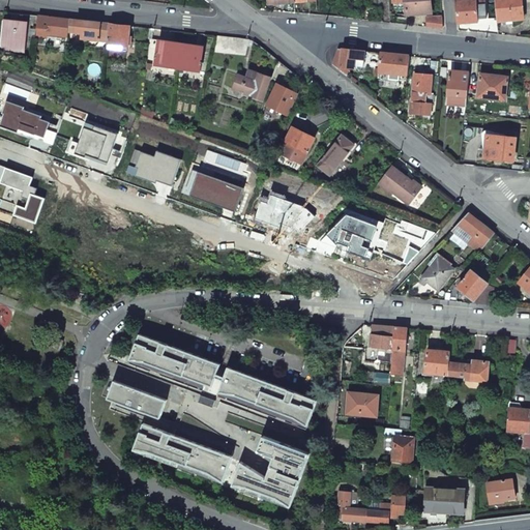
[(432,12),(431,0),(405,0),(407,15),(432,12)]
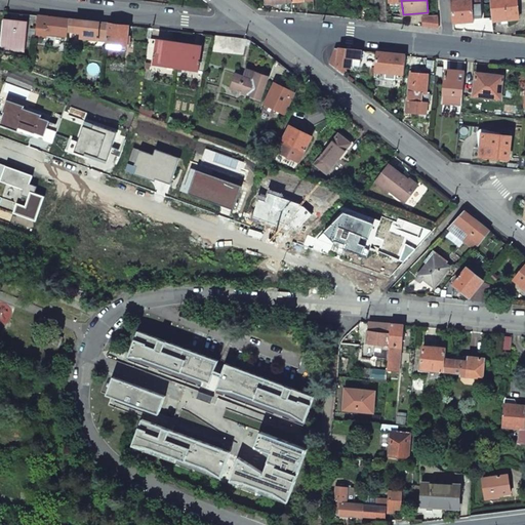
[(480,0),(454,0),(452,0),(454,24),(475,22),(474,19),(478,18),(482,18),(480,0)]
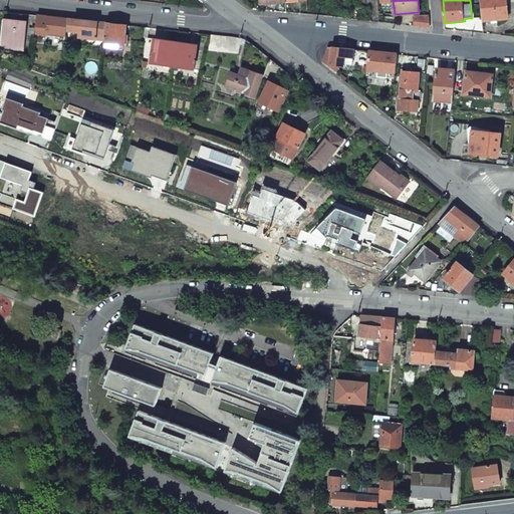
[(506,0),(480,0),(482,20),(495,19),(508,18),(506,0)]
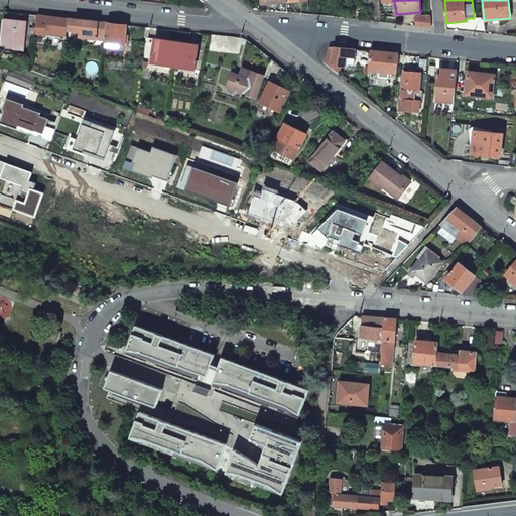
[(21,14),(5,12),(4,19),(1,47),(30,50),(31,37),(35,38),(36,34),(37,16),(21,14)]
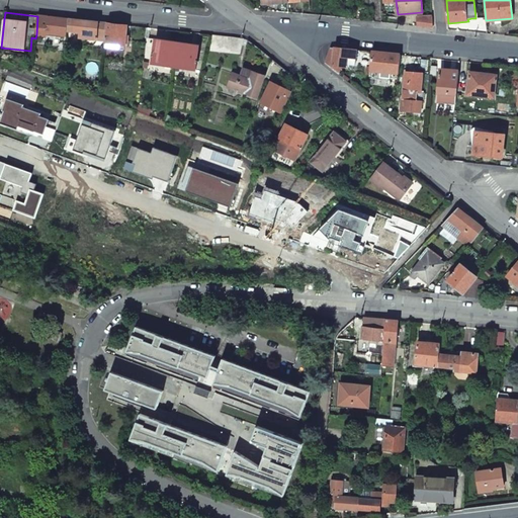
[(53,17),(37,16),(36,34),(61,37),(60,42),(66,44),(67,30),(68,19),(53,17)]
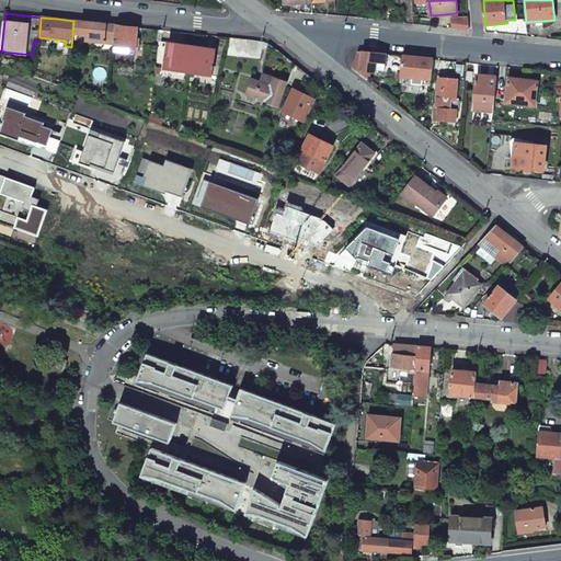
[(468,18),(453,18),(454,29),(467,31),(468,30),(469,29),(468,18)]
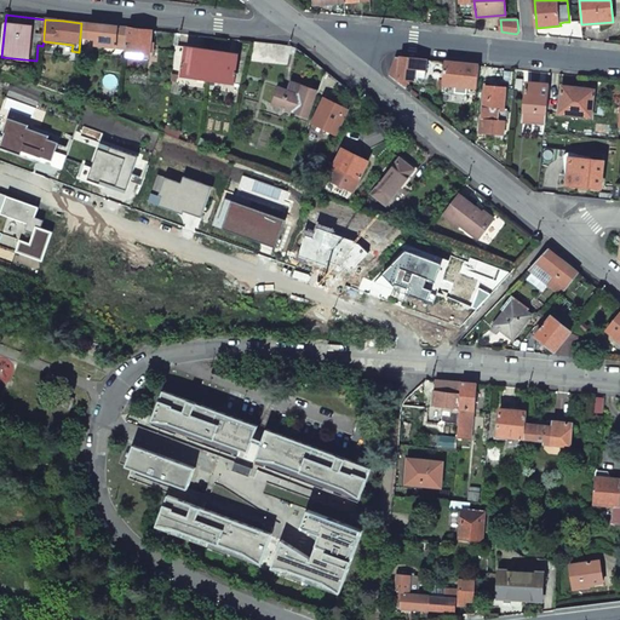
[(105,26),(81,23),(80,36),(97,39),(96,50),(103,50),(103,45),(126,47),(128,28),(105,26)]
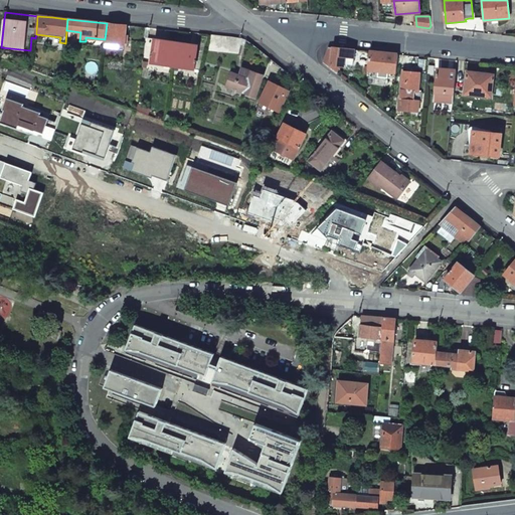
[(107,23),(105,39),(105,42),(121,44),(125,44),(126,35),(127,26),(107,23)]
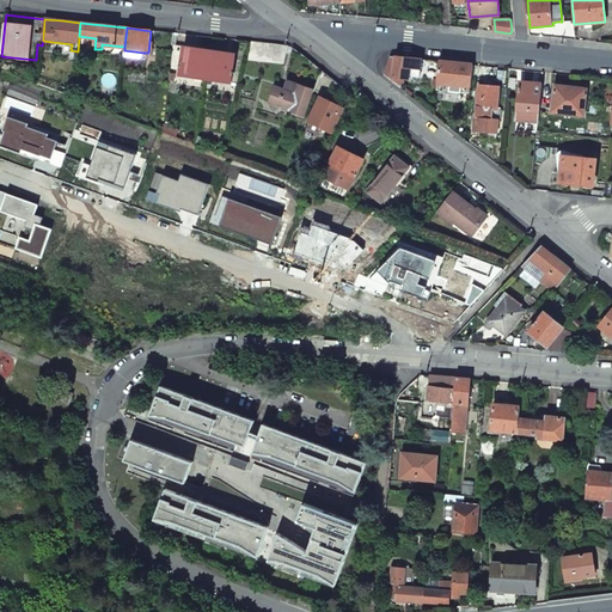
[(248,60),(285,65),(286,56),(288,47),(275,44),(251,42),(248,60)]
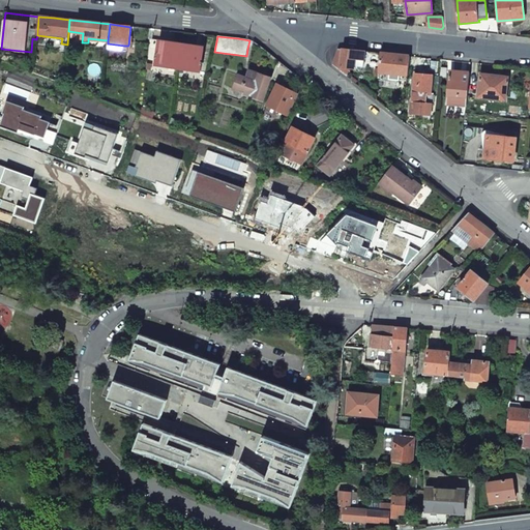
[(156,64),(159,40),(150,39),(147,63),(156,64)]
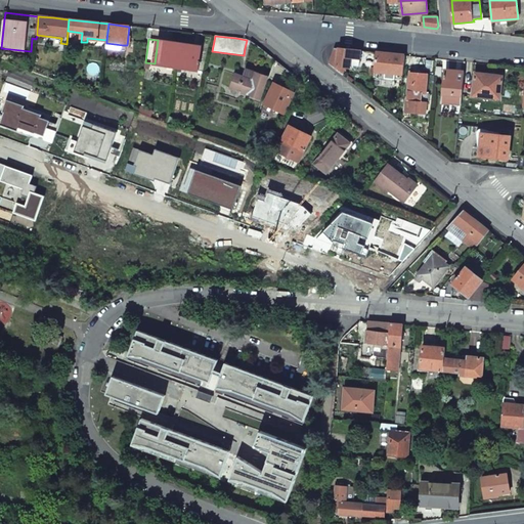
[(169,42),(158,40),(155,63),(176,67),(180,43),(169,42)]
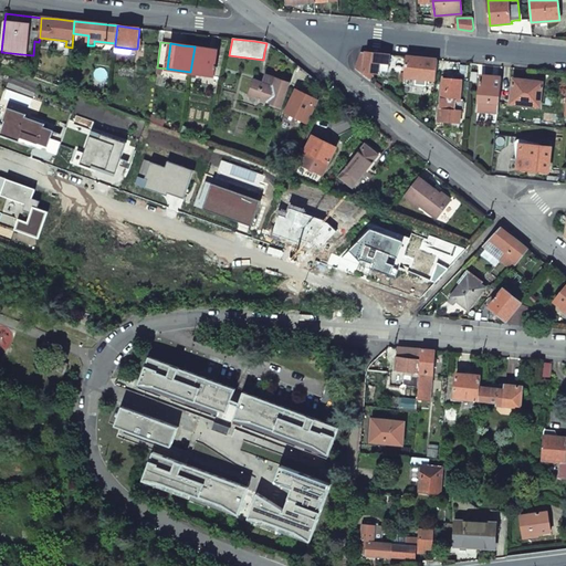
[(206,49),(195,46),(190,72),(215,76),(218,50),(206,49)]
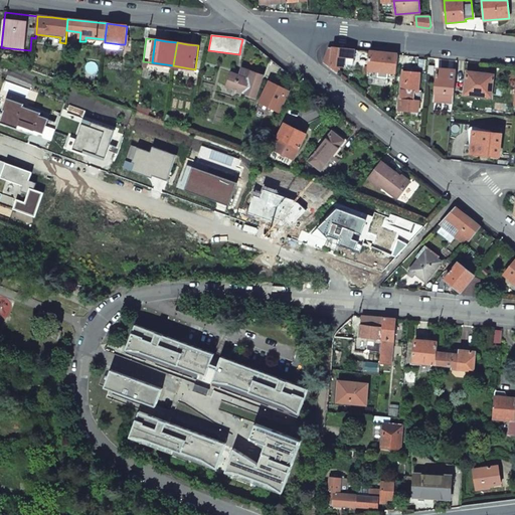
[(329,48),(325,63),(335,72),(336,65),(340,66),(344,66),(345,57),(345,53),(348,53),(348,50),(333,48),(329,48)]
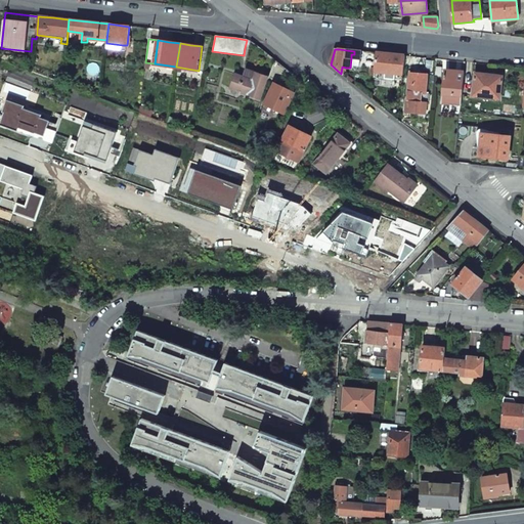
[(354,51),(354,54),(351,54),(351,58),(359,59),(360,51),(354,51)]
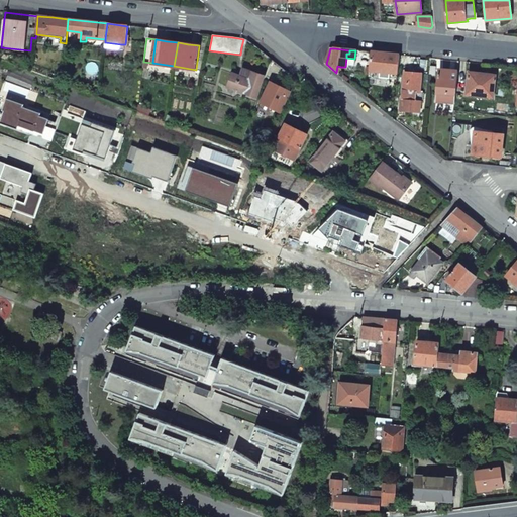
[(355,59),(354,66),(370,68),(371,53),(356,50),(355,59)]
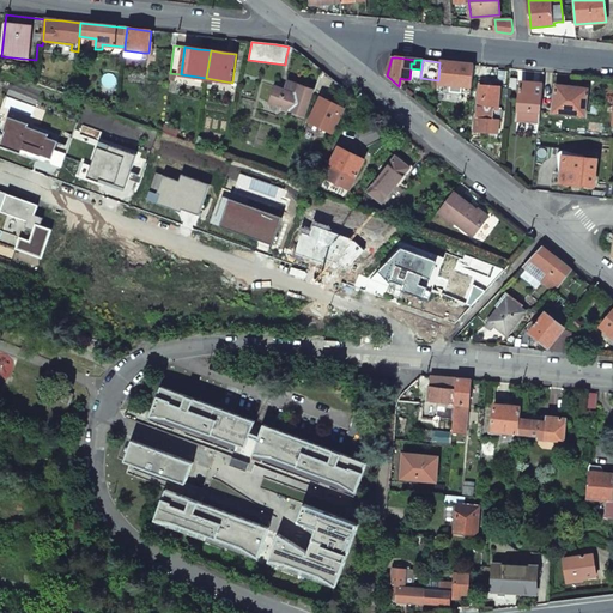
[(456,64),(439,62),(438,80),(438,84),(462,86),(471,87),(473,66),(456,64)]
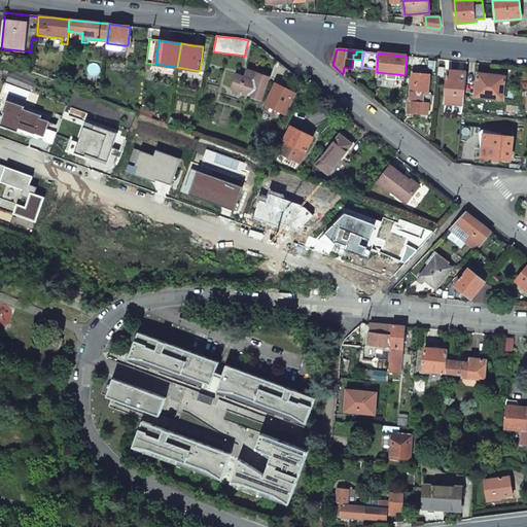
[(352,66),(361,67),(362,60),(361,60),(353,59),(352,66)]
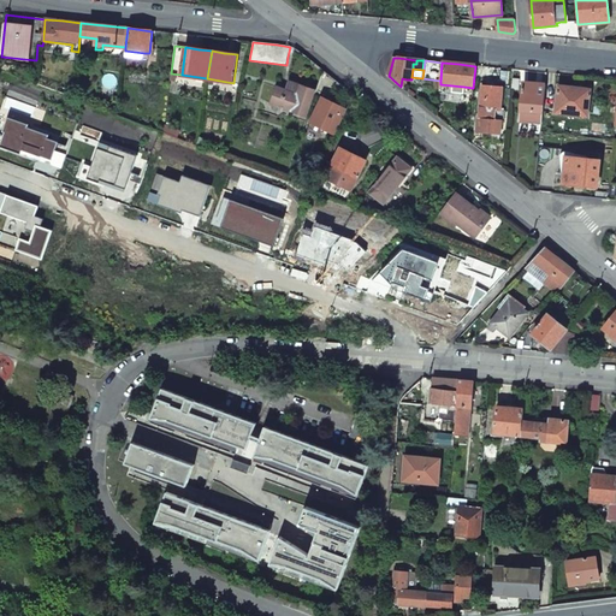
[(338,82),(324,71),(317,90),(330,98),(335,90),(338,82)]
